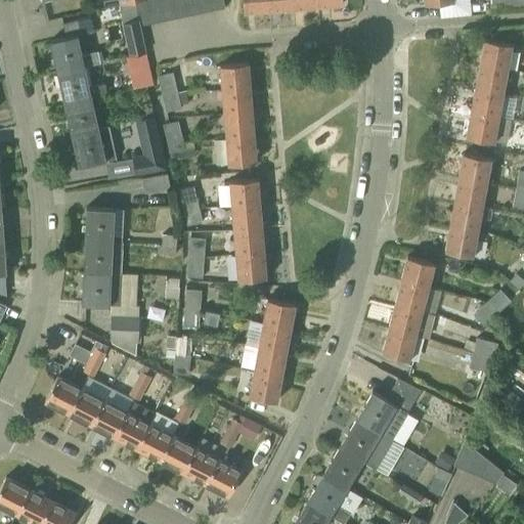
[(145,0),(142,0),(134,2),(137,19),(139,26),(150,24),(145,0)]
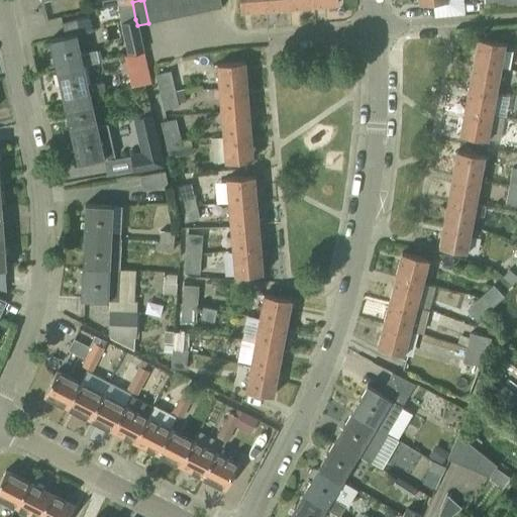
[(156,0),(143,0),(148,23),(161,20),(156,0)]
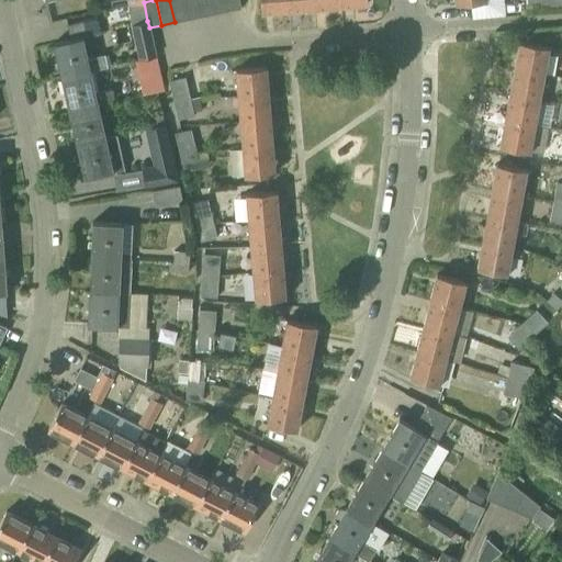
[(188,20),(183,0),(169,0),(175,22),(188,20)]
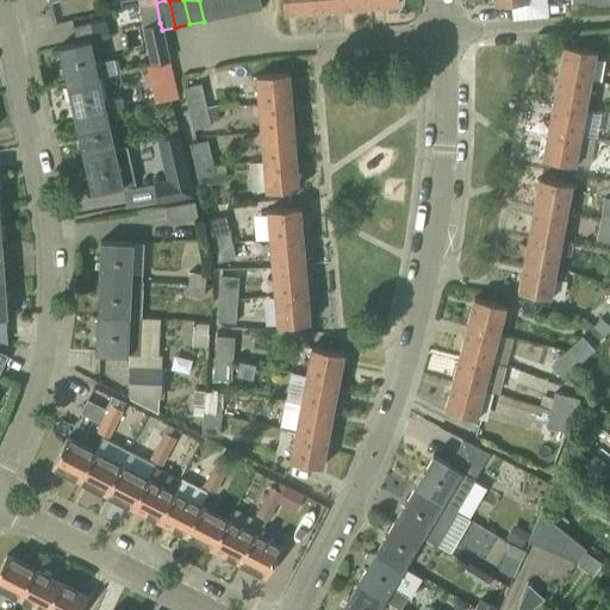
[(218,18),(213,0),(199,0),(204,22),(218,18)]
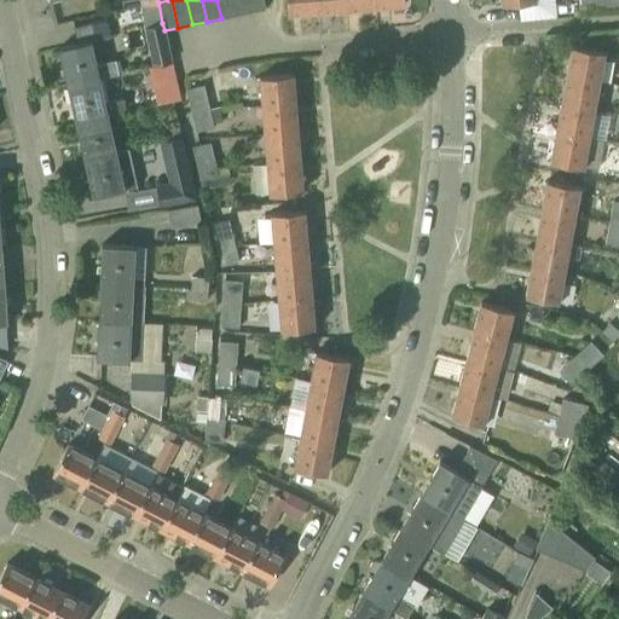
[(231,0),(217,0),(221,18),(236,16),(231,0)]
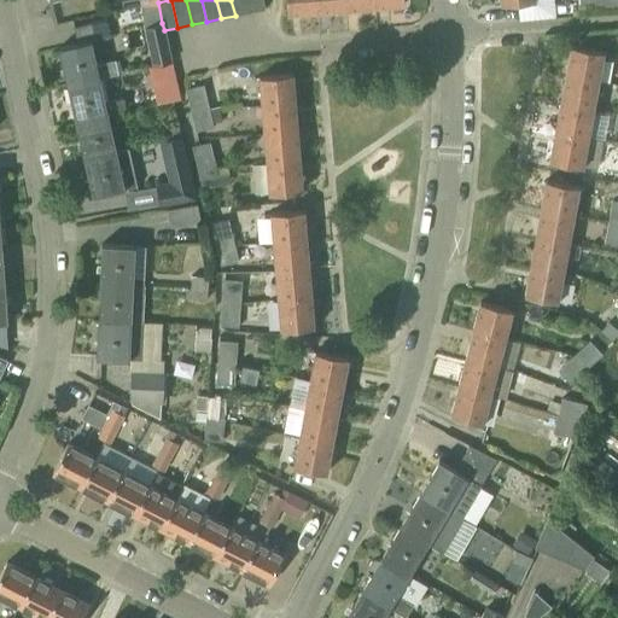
[(246,0),(231,0),(235,16),(249,12),(246,0)]
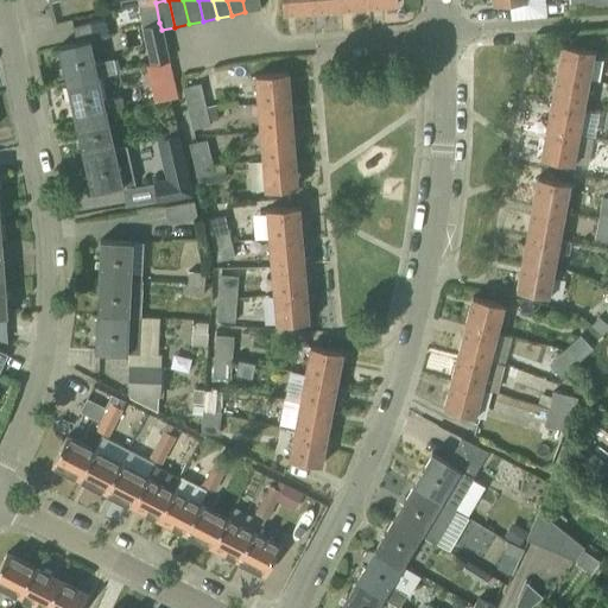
[(257,0),(242,0),(245,12),(259,10),(257,0)]
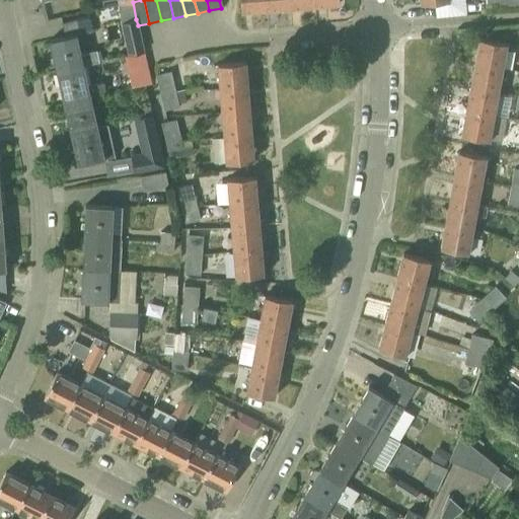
[(266,10),(265,0),(239,0),(241,12),(266,10)]
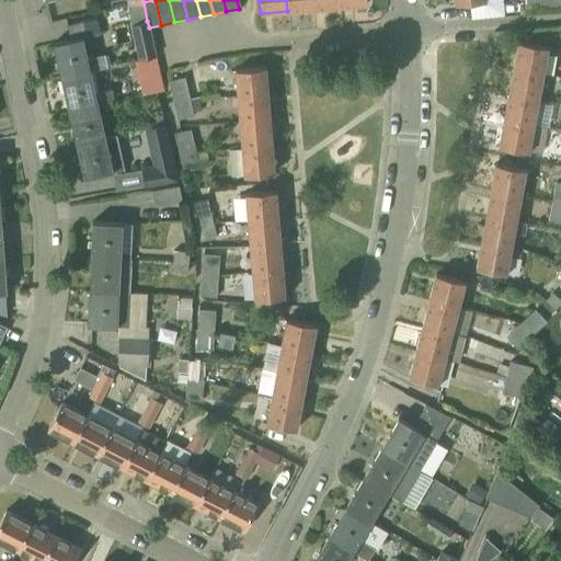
[(313,8),(312,0),(286,0),(287,11),(313,8)]
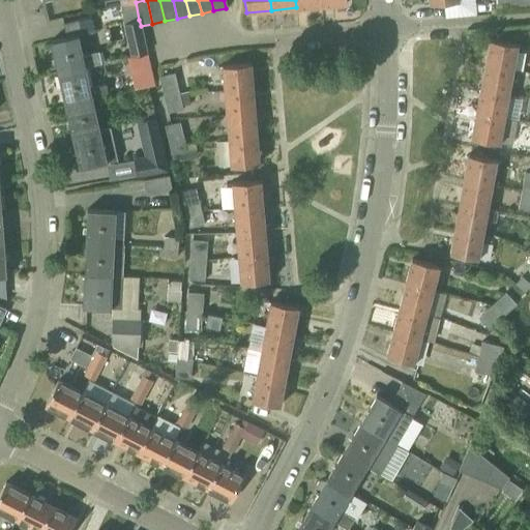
[(57,74),(84,67),(100,63),(97,52),(81,55),(77,35),(94,31),(91,18),(62,24),(65,38),(50,41),(57,74)]
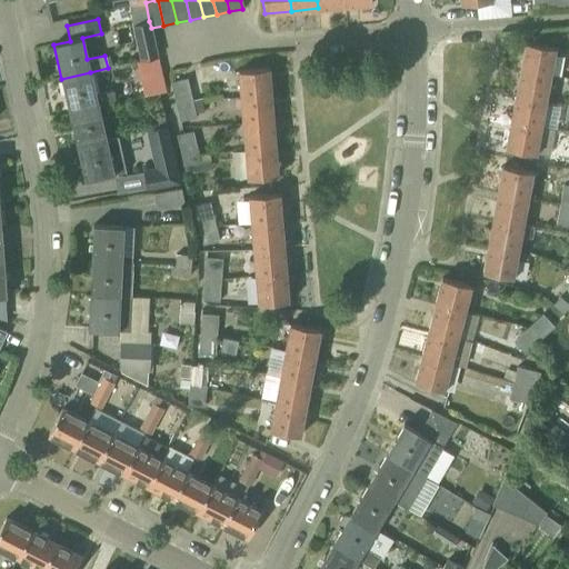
[(151,28),(149,21),(132,26),(140,60),(158,57),(151,28)]
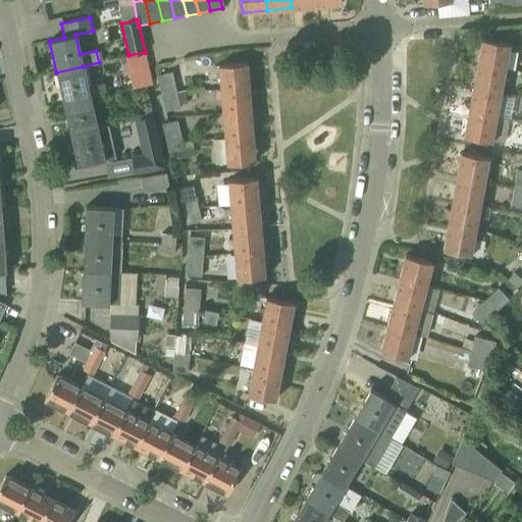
[(477,63),(504,68),(509,44),(482,39),(477,63)]
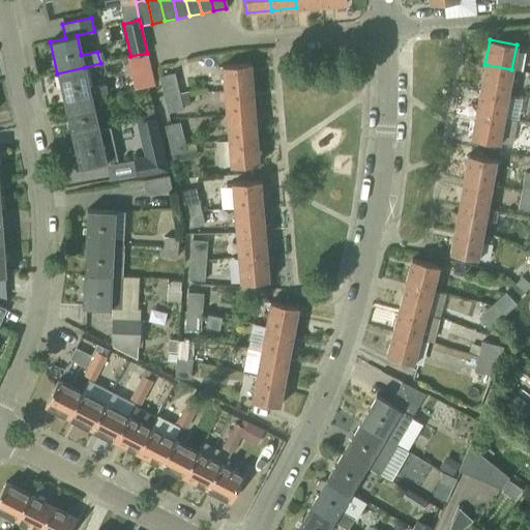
[(224,91),(252,89),(249,63),(222,66),(224,91)]
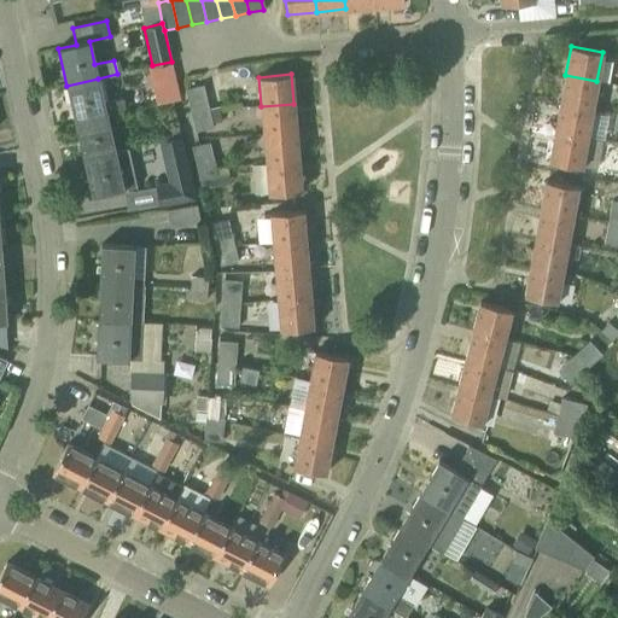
[(565,75),(560,104),(592,110),(596,81),(565,75)]
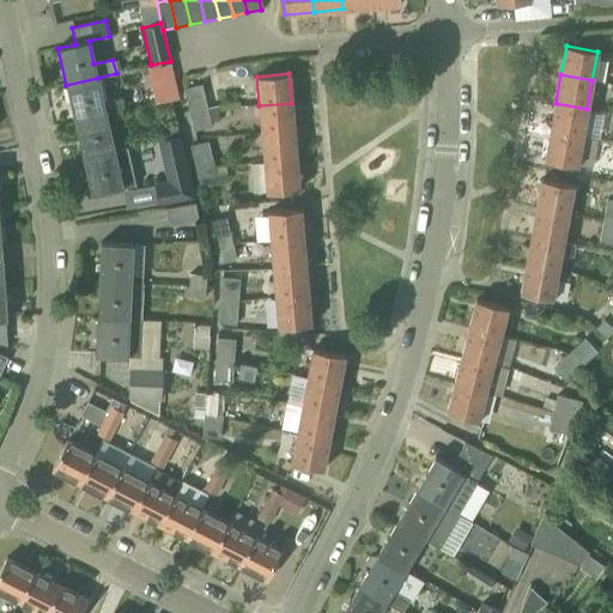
[(102,101),(97,78),(66,85),(74,121),(105,114),(125,110),(121,97),(102,101)]
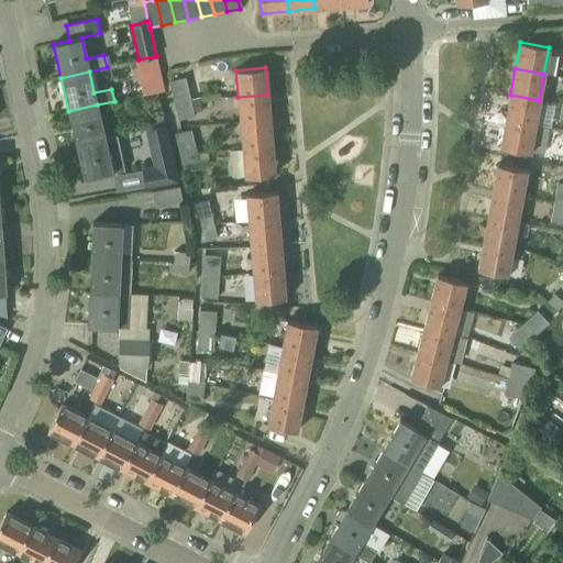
[(161,76),(140,81),(143,96),(164,90),(161,76)]
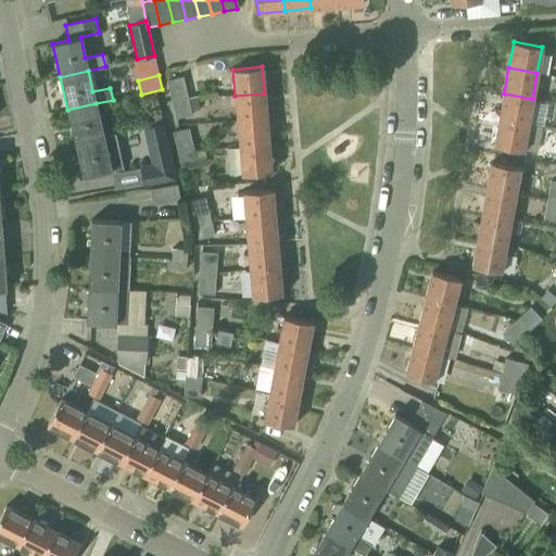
[(171,99),(187,96),(182,76),(166,79),(171,99)]
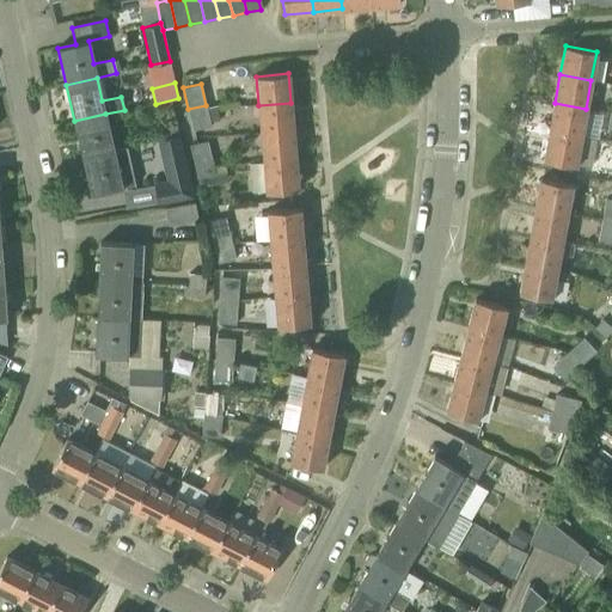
[(291,103),(258,105),(261,134),(293,132),(291,103)]
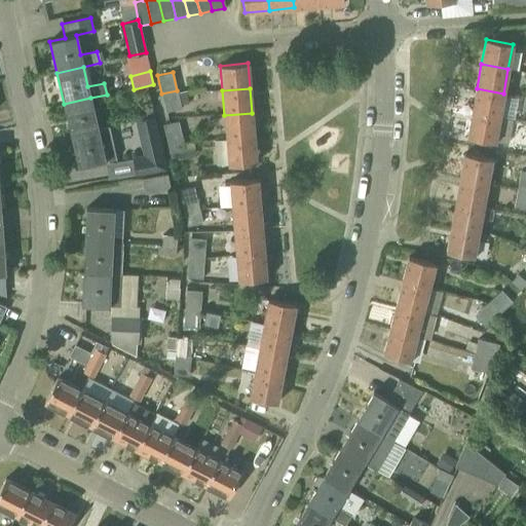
[(503,94),(477,88),(472,112),(498,117),(503,94)]
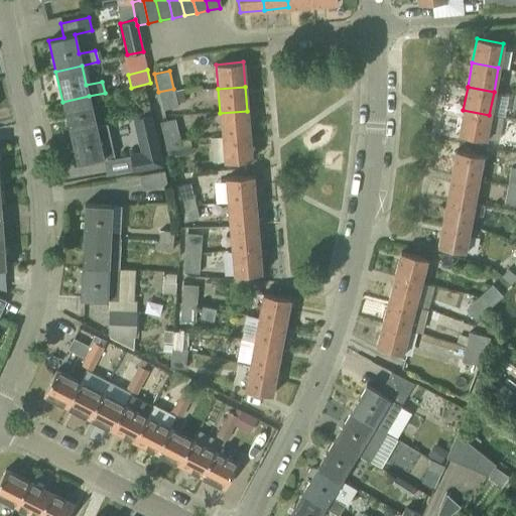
[(177,107),(173,89),(158,92),(162,110),(177,107)]
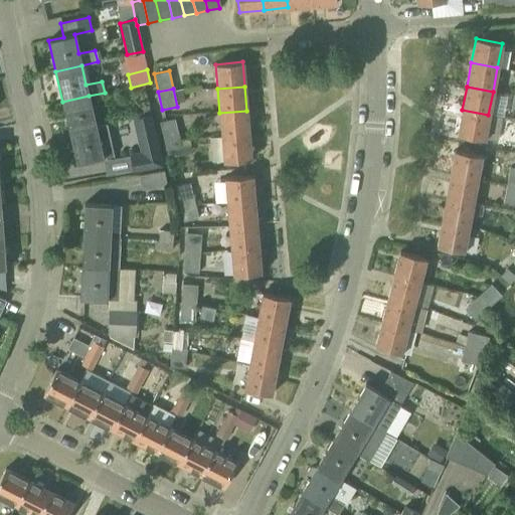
[(96,127),(89,96),(62,102),(69,132),(96,127)]
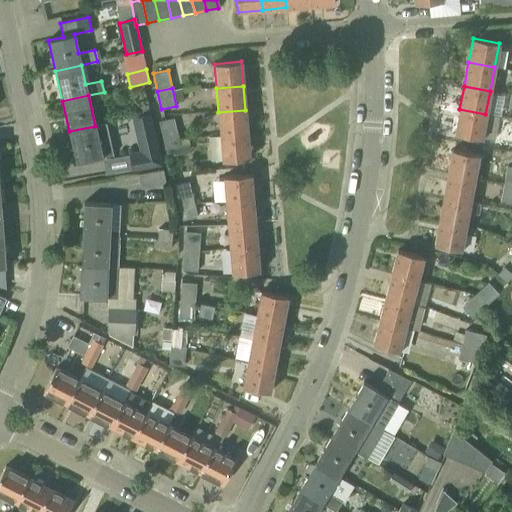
[(135,116),(149,113),(147,104),(133,107),(135,116)]
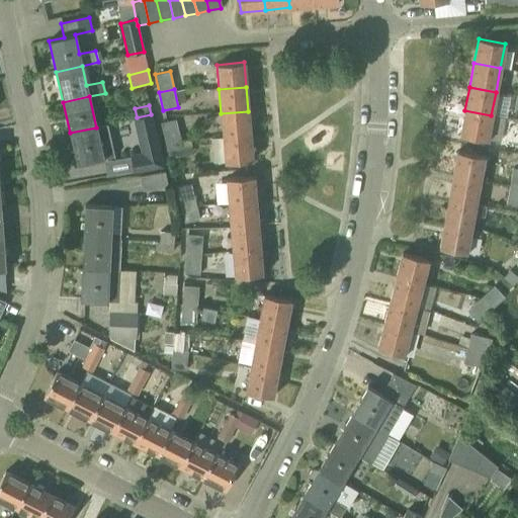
[(491,115),(464,110),(460,135),(487,140),(491,115)]
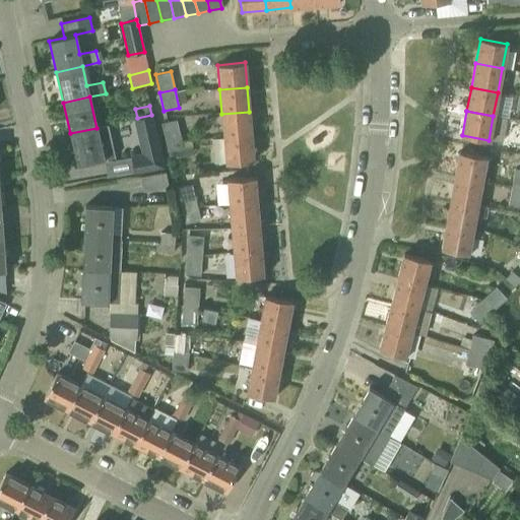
[(249,112),(221,114),(223,138),(251,136),(249,112)]
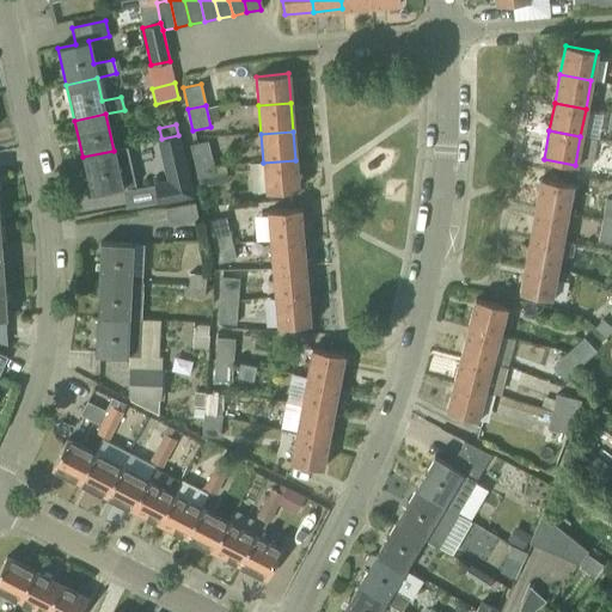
[(182,146),(178,135),(161,139),(164,151),(182,146)]
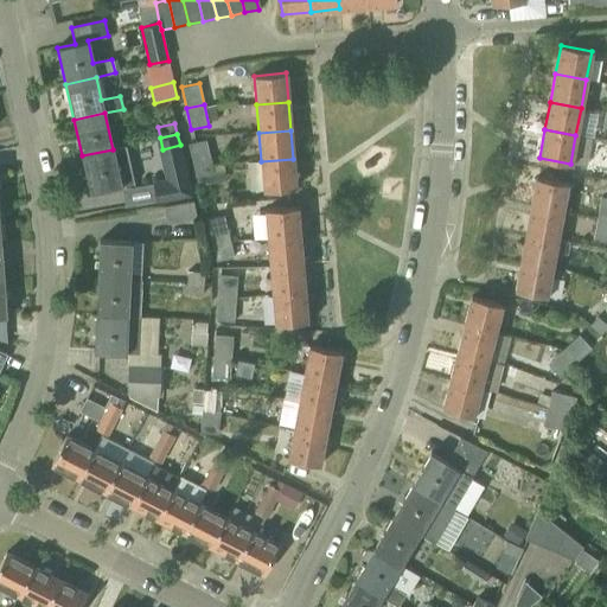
[(193,165),(210,161),(205,140),(187,144),(193,165)]
